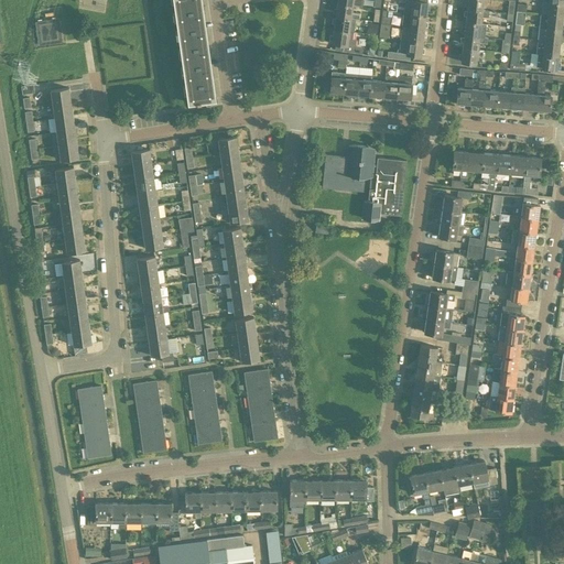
[(172,0),(187,102),(196,101),(196,102),(199,101),(199,100),(216,98),(216,97),(212,98),(197,0),(172,0)]
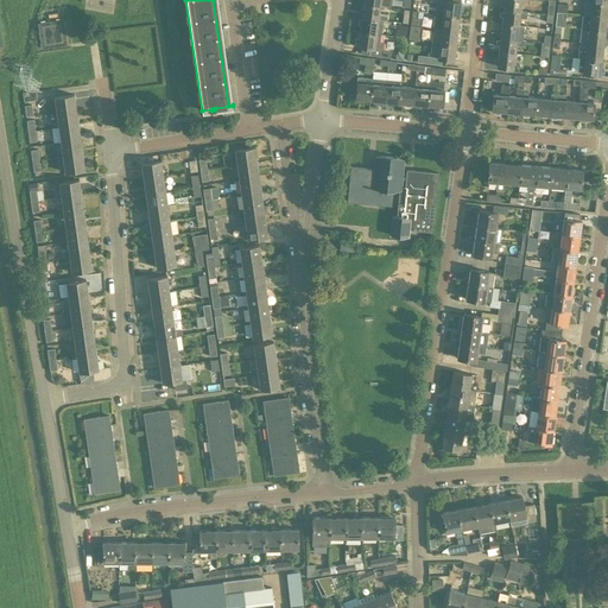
[(436,0),(435,14),(458,18),(460,2),(458,2),(458,0),(436,0)]
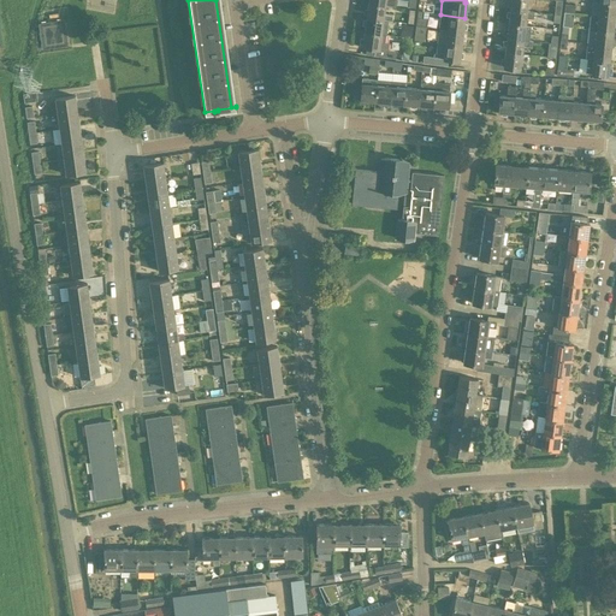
[(509,0),(509,10),(526,11),(527,0),(509,0)]
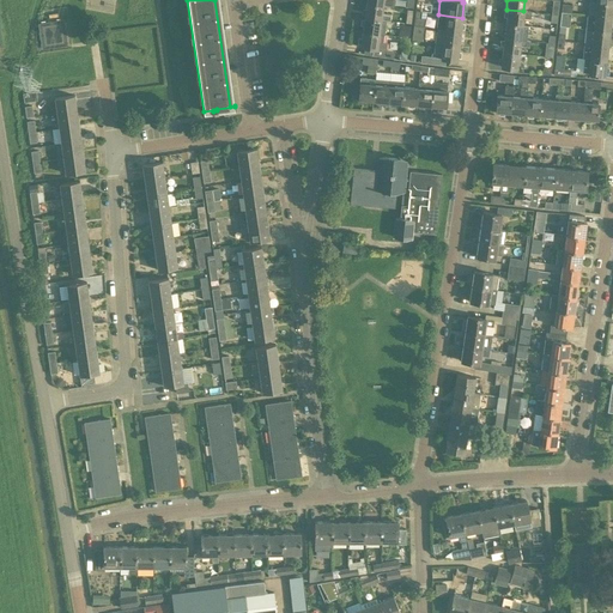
[(595,1),(594,16),(611,17),(612,2),(595,1)]
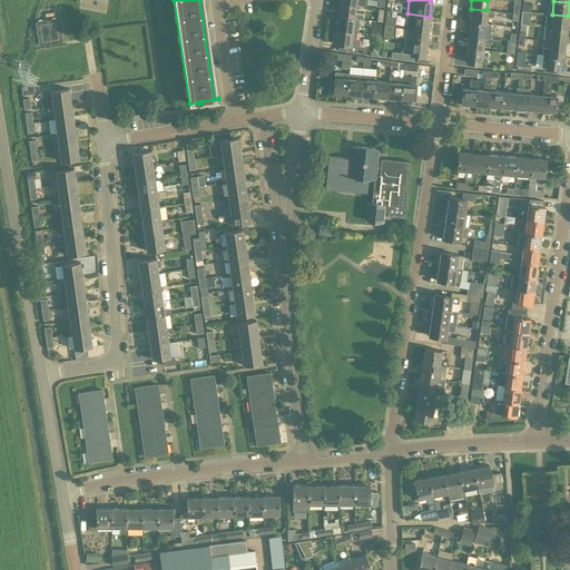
[(341,3),(338,17),(354,19),(360,20),(362,20),(363,12),(355,11),(355,6),(341,3)]
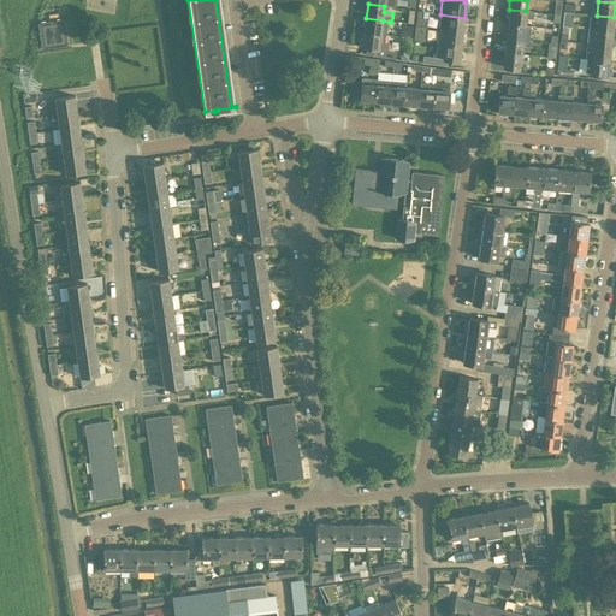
[(509,10),(508,24),(523,25),(525,18),(533,19),(533,12),(526,11),(509,10)]
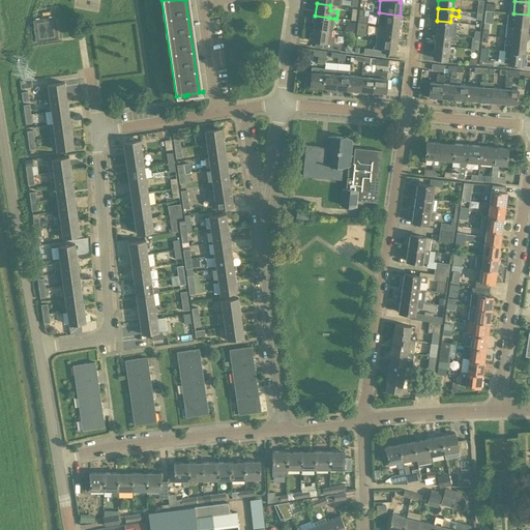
[(358,10),(357,23),(365,24),(367,11),(358,10)]
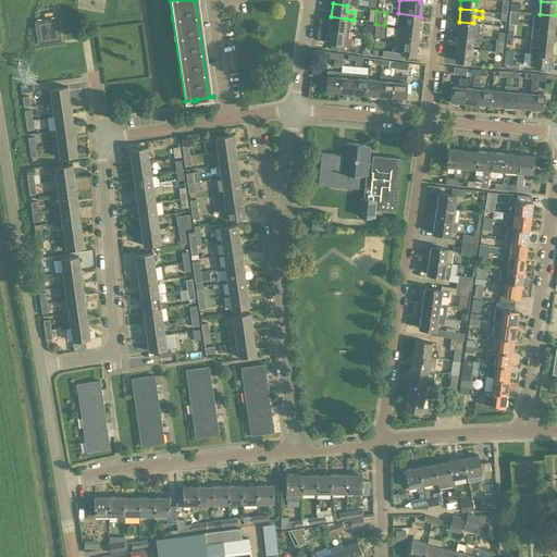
[(519,12),(509,11),(508,24),(517,25),(519,12)]
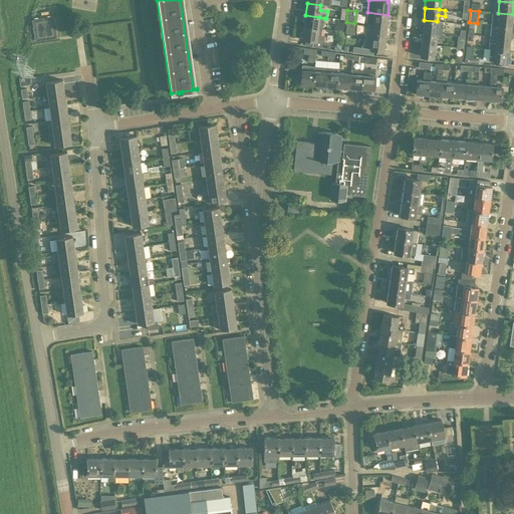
[(367,12),(365,24),(386,26),(388,15),(367,12)]
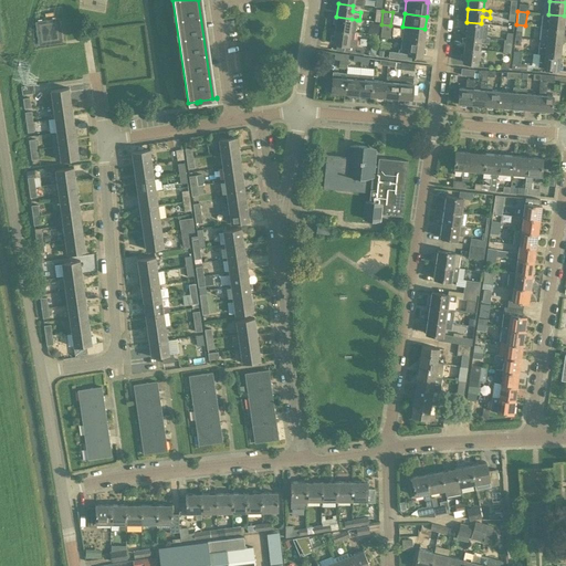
[(542,13),(541,27),(562,30),(564,16),(548,14),(542,13)]
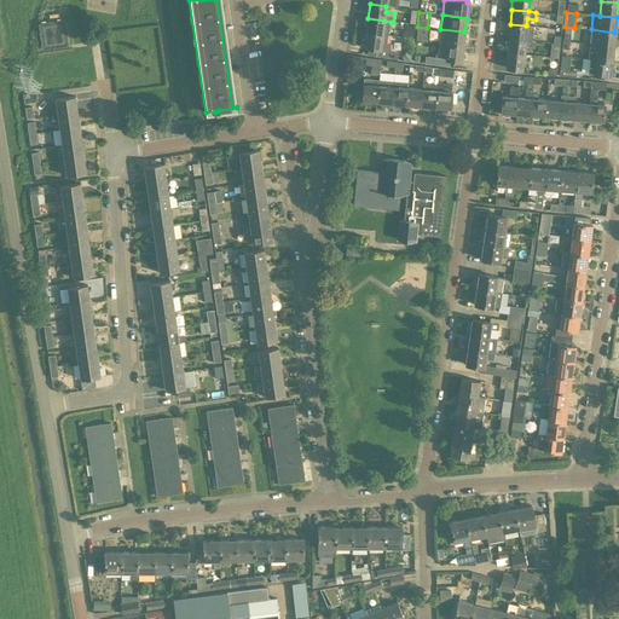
[(368,18),(365,33),(382,35),(388,35),(391,22),(385,21),(368,18)]
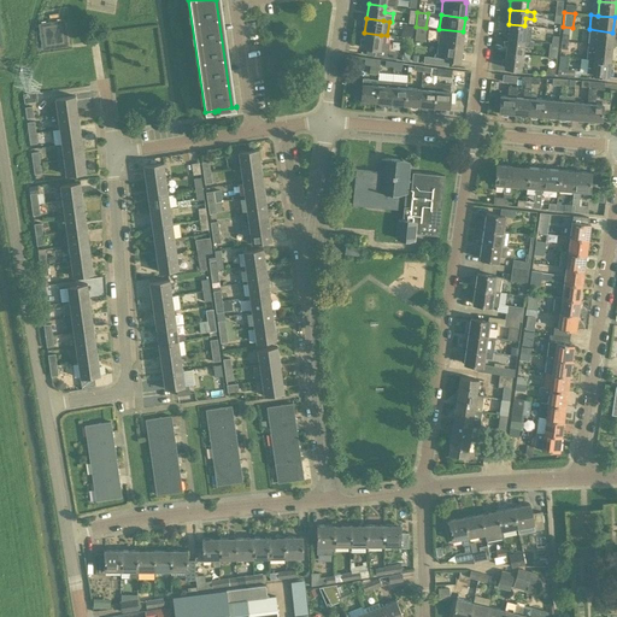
[(66,46),(65,30),(63,21),(39,24),(42,50),(66,46)]
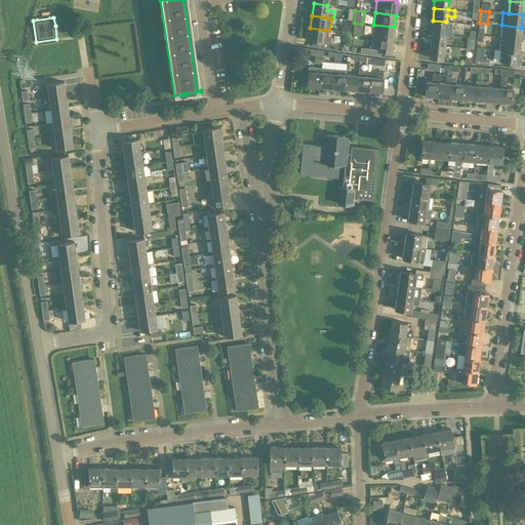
[(351,31),(352,22),(342,21),(341,30),(351,31)]
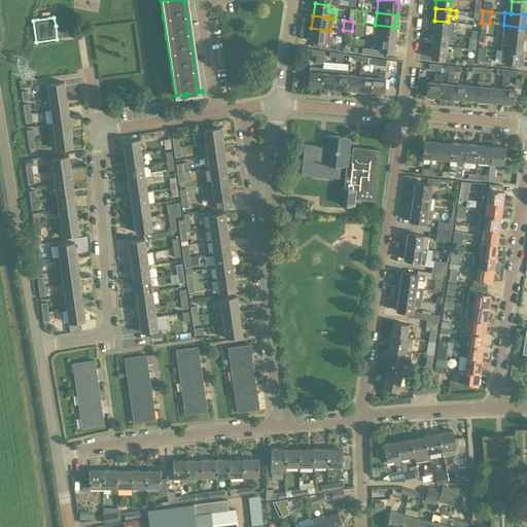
[(434,21),(432,33),(447,34),(448,22),(434,21)]
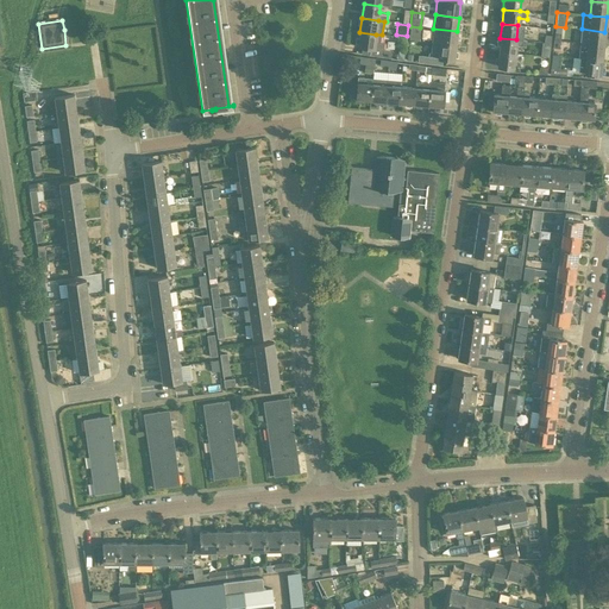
[(420,27),(410,26),(408,41),(419,42),(420,27)]
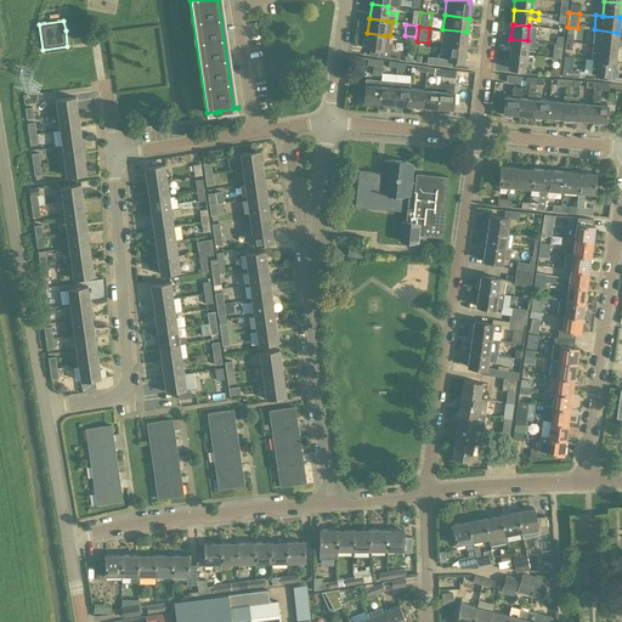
[(442,43),(441,44),(465,46),(467,32),(442,29),(441,43),(442,43)]
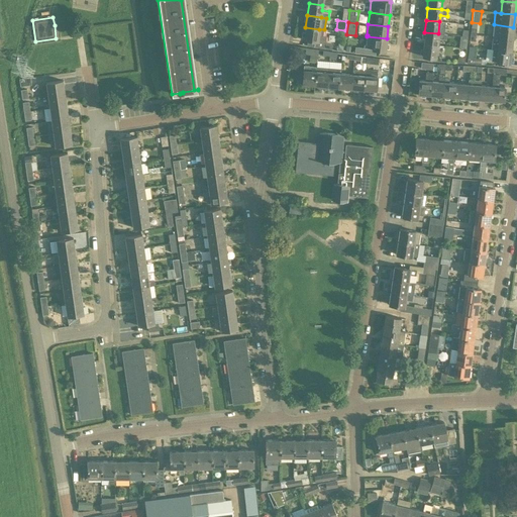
[(494,24),(493,36),(512,39),(513,27),(494,24)]
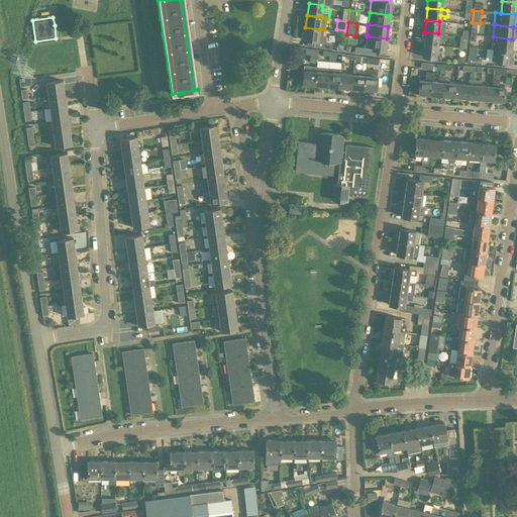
[(323,35),(324,29),(319,29),(305,27),(304,39),(313,40),(312,46),(330,49),(331,43),(326,42),(327,35),(323,35)]
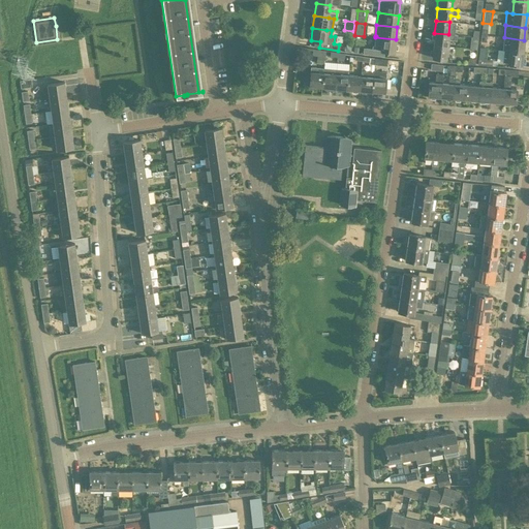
[(434,33),(433,45),(447,47),(447,39),(456,40),(457,35),(448,34),(434,33)]
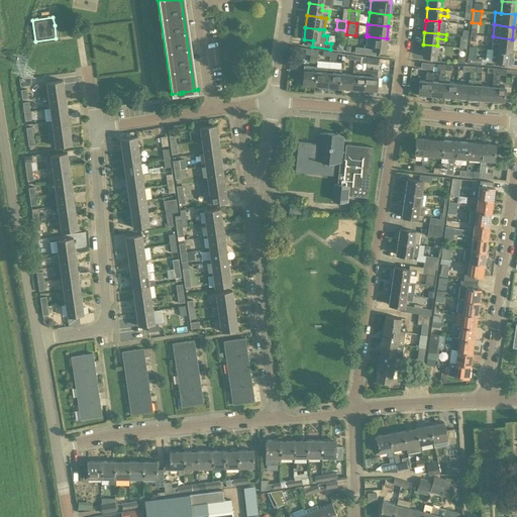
[(385,52),(387,38),(367,36),(366,44),(364,43),(364,48),(355,47),(354,54),(375,56),(375,49),(385,52)]
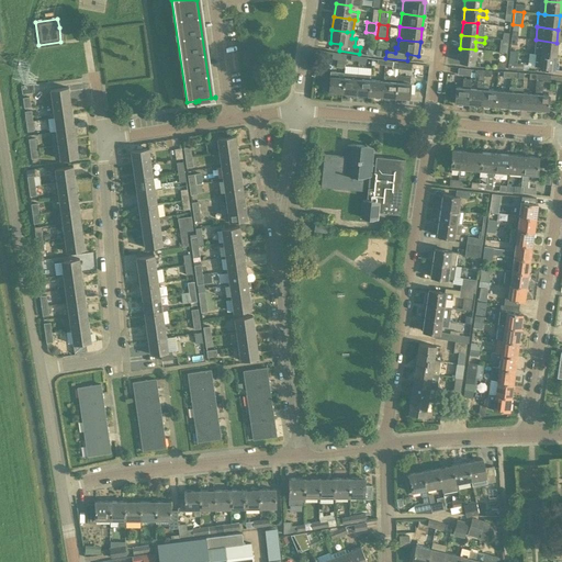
[(534,53),(536,53),(555,55),(557,43),(536,40),(535,40),(534,53)]
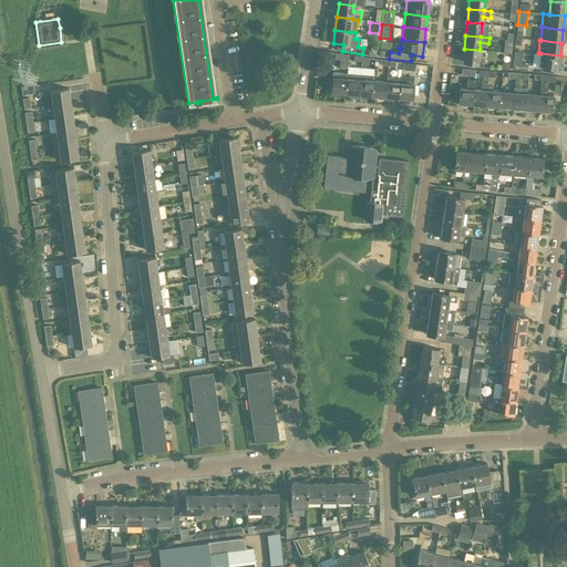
[(477,63),(480,50),(464,49),(462,62),(477,63)]
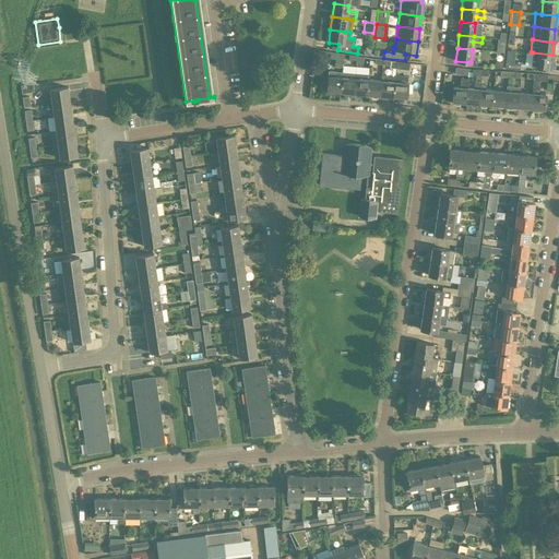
[(343,55),(331,52),(330,58),(335,59),(334,67),(342,68),(343,55)]
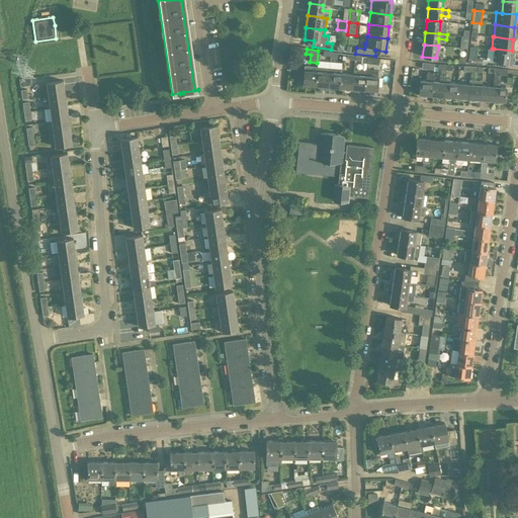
[(511,64),(512,51),(494,49),(492,62),(511,64)]
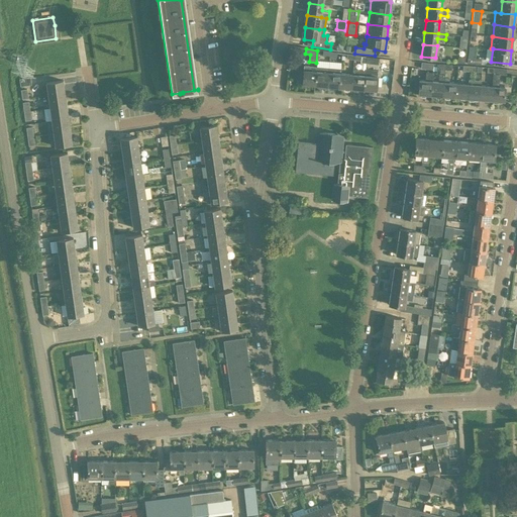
[(316,66),(315,72),(314,85),(326,86),(328,67),(316,66)]
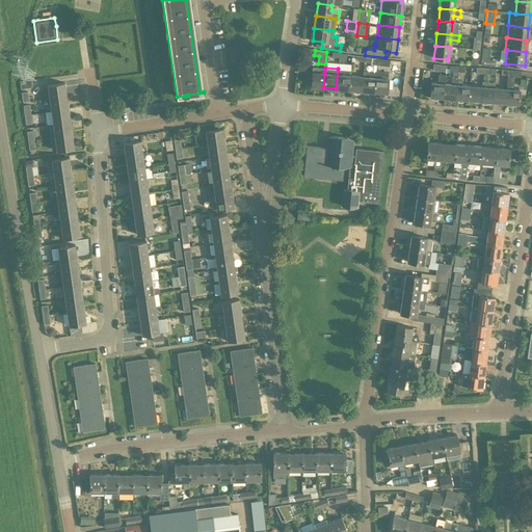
[(350,71),(338,69),(336,88),(348,89),(349,76),(350,71)]
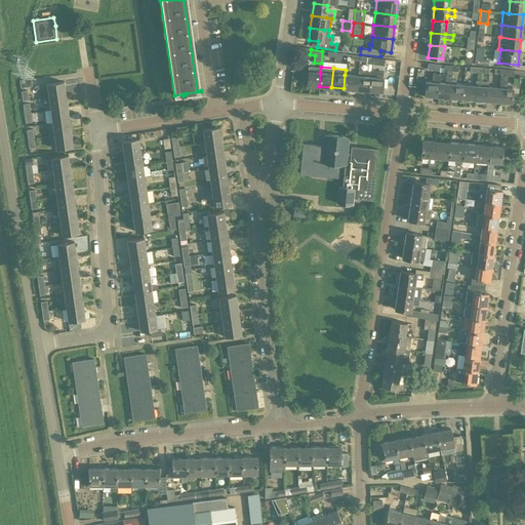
[(501,69),(501,74),(499,87),(498,102),(511,103),(512,88),(506,88),(507,75),(513,76),(514,70),(501,69)]
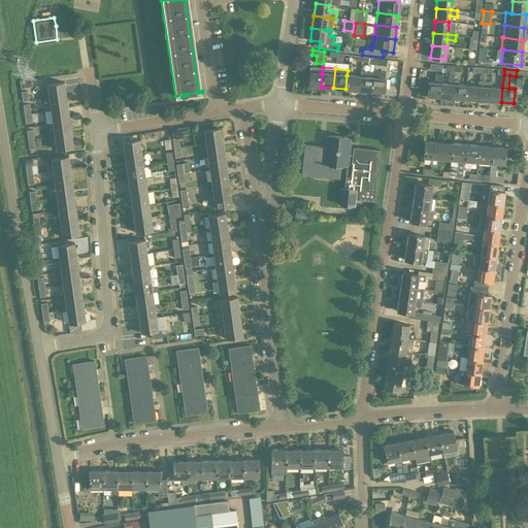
[(372,70),(372,72),(371,92),(383,93),(384,78),(385,71),(372,70)]
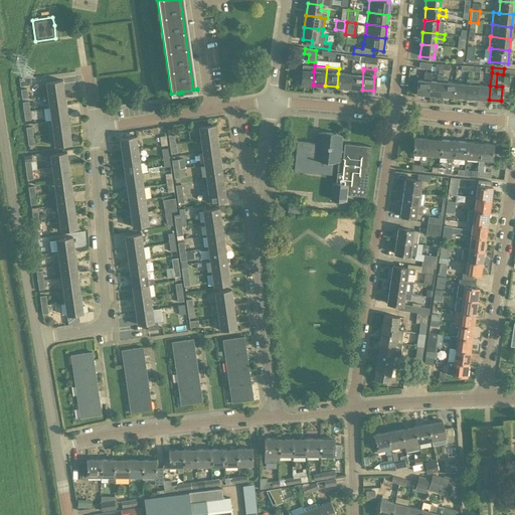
[(351,69),(351,74),(349,89),(362,90),(363,70),(351,69)]
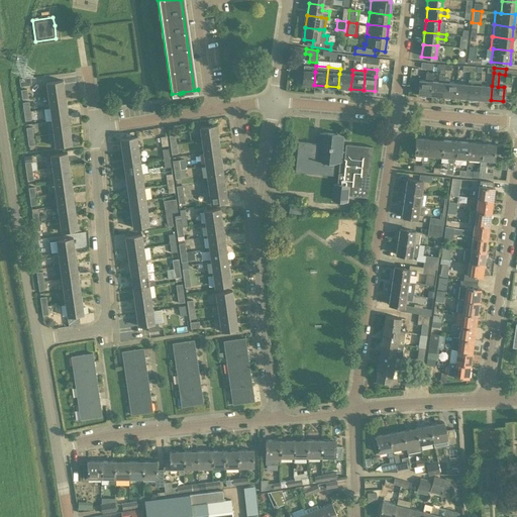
[(302,84),(314,85),(315,72),(303,71),(302,84)]
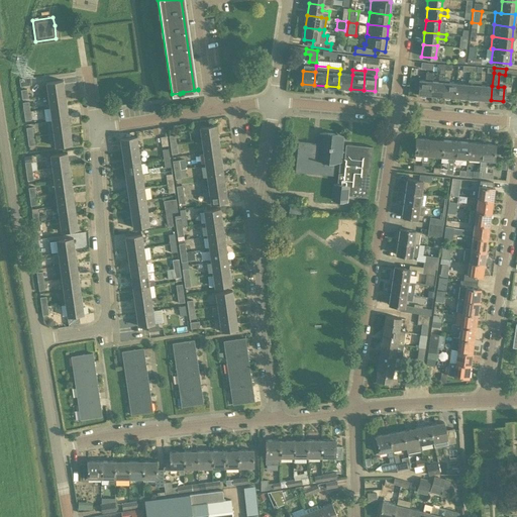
[(418,94),(430,95),(431,81),(432,74),(425,73),(425,81),(419,80),(418,90),(418,94)]
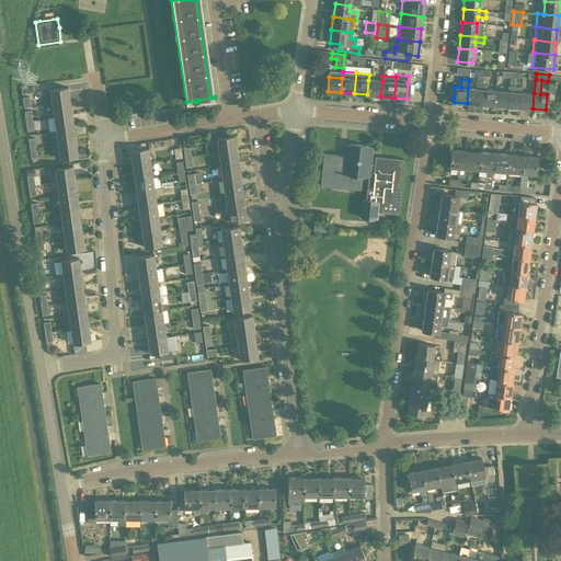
[(382,81),(368,80),(367,94),(380,96),(382,81)]
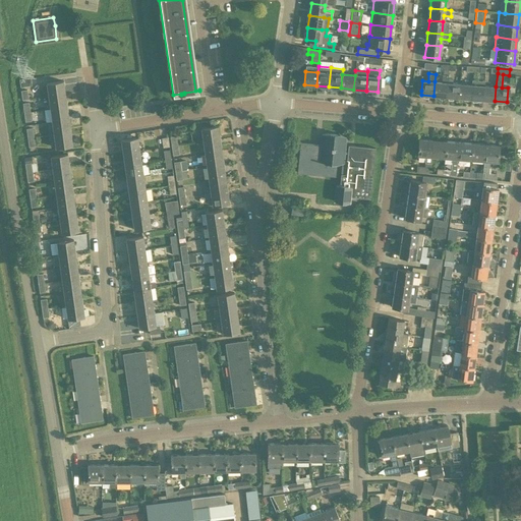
[(435,81),(433,96),(446,97),(447,78),(448,74),(442,74),(441,82),(435,81)]
